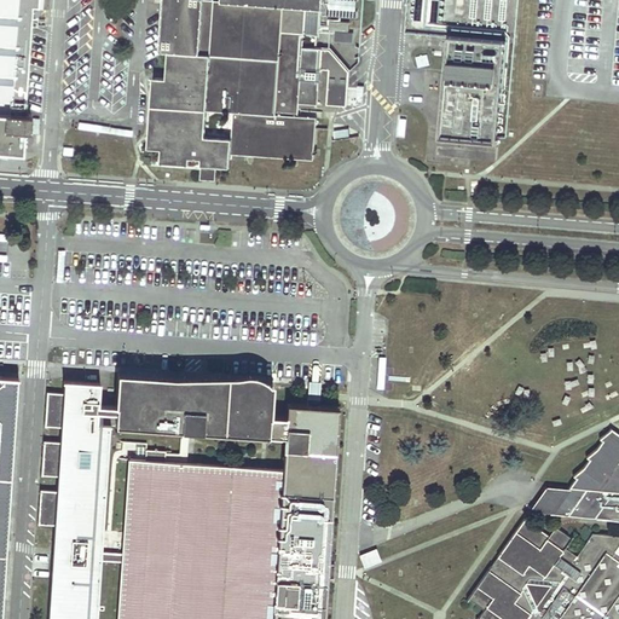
[(0,0),(0,156),(6,158),(6,151),(22,152),(24,129),(29,129),(30,114),(25,114),(32,27),(36,27),(38,0),(0,0)]
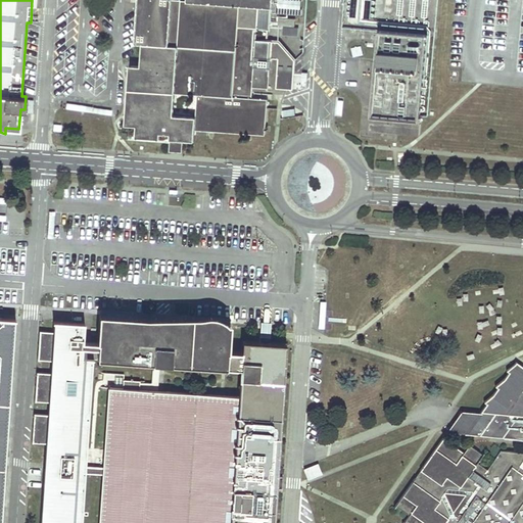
[(138,0),(136,43),(143,44),(142,66),(130,65),(127,112),(138,113),(137,125),(136,137),(160,138),(160,133),(183,134),(182,140),(194,141),(195,130),(265,134),(268,99),(251,98),(252,87),(269,88),(271,58),(279,58),(277,88),(293,89),(295,60),(279,42),(256,40),(256,29),(270,30),(271,0),(188,0),(189,0),(187,0),(138,0)]
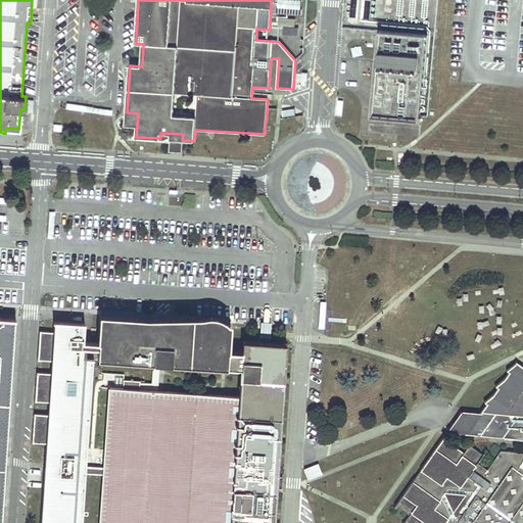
[(427,35),(380,31),(373,113),(371,113),(370,131),(420,135),(422,117),(420,117),(427,35)]
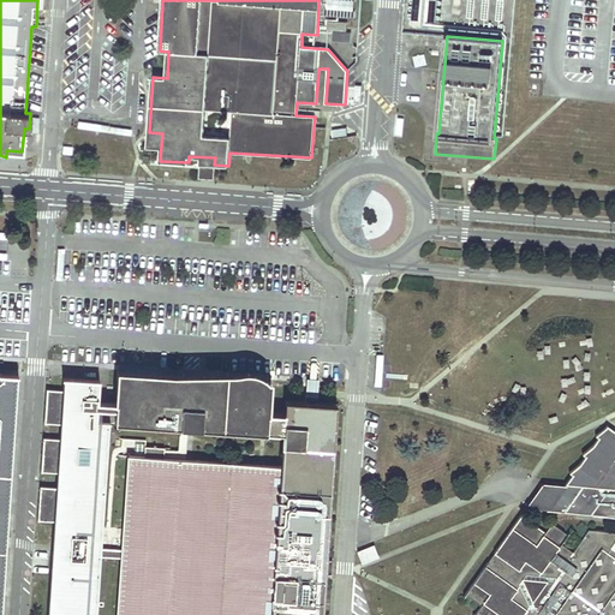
[(141,82),(67,71),(61,108),(117,115),(136,118),(137,109),(144,111),(147,91),(144,91),(139,90),(141,82)]
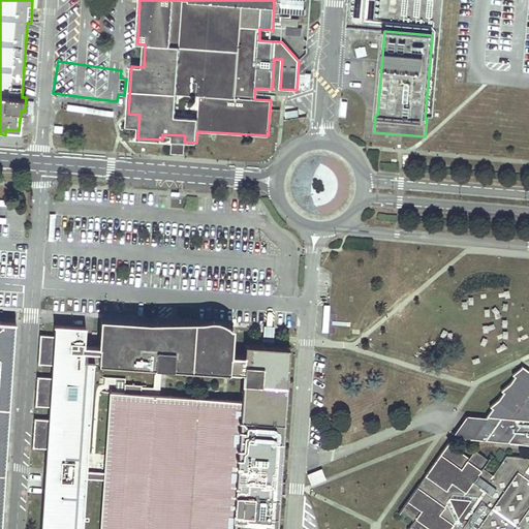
[(139,115),(128,114),(127,125),(138,126),(139,115)]
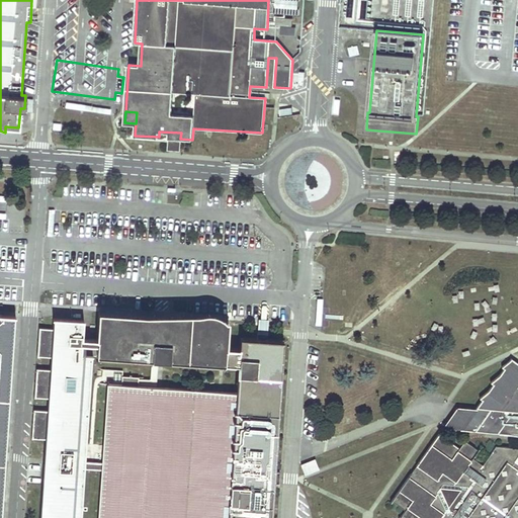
[(97,339),(97,355),(152,359),(152,358),(158,359),(223,363),(239,364),(237,393),(138,385),(138,384),(138,379),(138,377),(122,375),(121,384),(108,383),(103,462),(103,470),(98,517),(271,517),(274,484),(279,484),(279,479),(279,475),(279,472),(275,471),(284,340),(267,339),(267,334),(262,334),(257,334),(257,338),(240,337),(239,349),(227,347),(229,320),(164,316),(98,312),(97,339)]
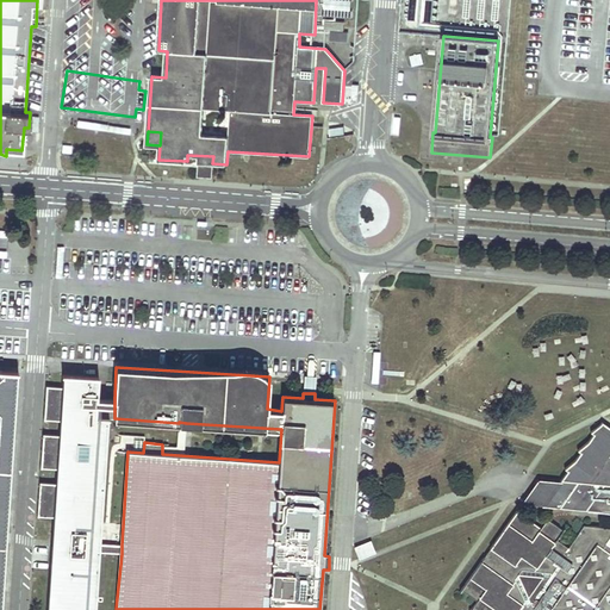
[(0,609),(4,609),(10,540),(20,372),(0,371),(0,609)]
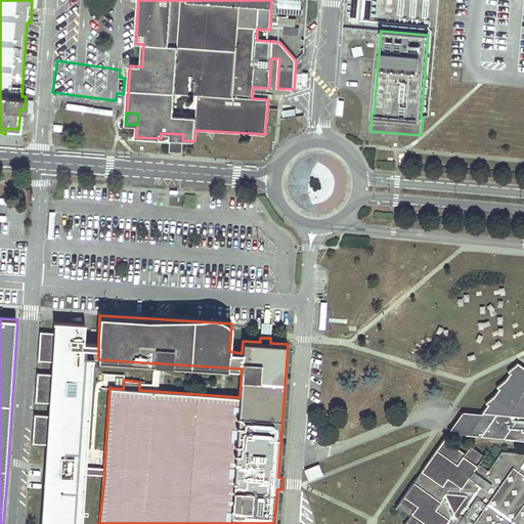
[(98,343),(83,342),(85,324),(54,321),(53,333),(41,332),(40,332),(38,360),(39,360),(51,361),(50,374),(38,373),(37,373),(35,402),(36,402),(36,401),(48,402),(47,416),(35,415),(35,413),(34,413),(32,443),(34,443),(46,444),(44,466),(49,466),(48,470),(44,470),(40,523),(82,523),(86,474),(104,476),(104,468),(86,467),(93,358),(98,359),(98,343)]
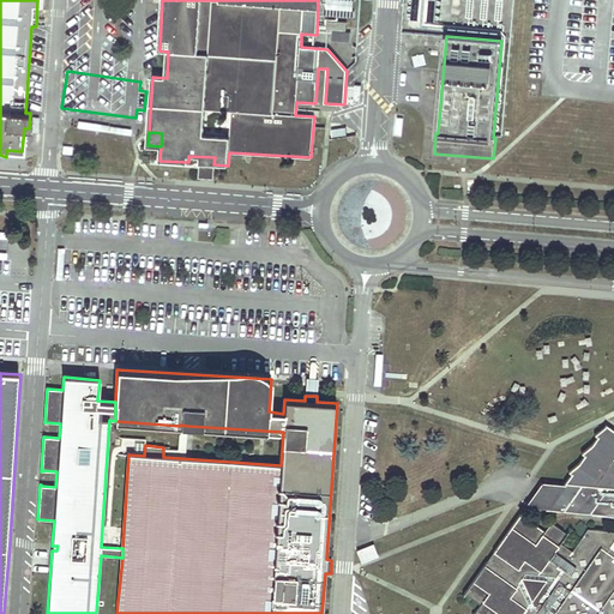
[(163,450),(163,456),(185,458),(187,426),(180,425),(179,449),(176,450),(163,450)]
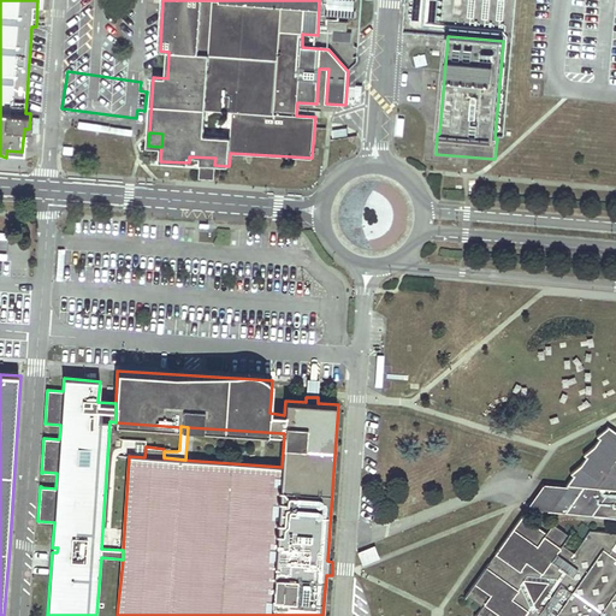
[(615,615),(615,460),(615,461),(615,460),(615,431),(609,426),(599,434),(597,436),(600,438),(594,446),(584,454),(587,456),(581,466),(570,473),(574,475),(567,486),(545,484),(527,507),(550,513),(615,516),(615,532),(591,529),(574,552),(563,544),(569,534),(554,523),(546,533),(522,515),(467,594),(483,605),(477,615),(478,615),(615,615)]
